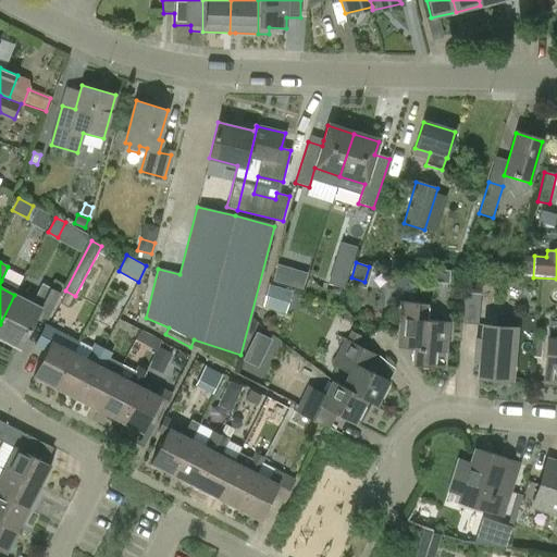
[(275,264),(271,280),(300,289),(305,273),(275,264)]
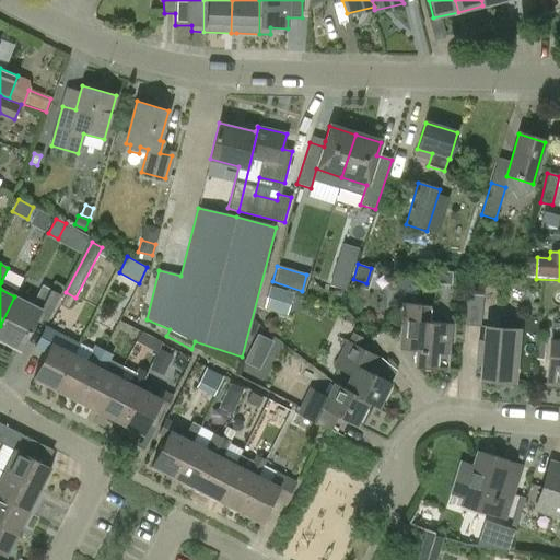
[(346,290),(350,275),(335,269),(329,284),(346,290)]
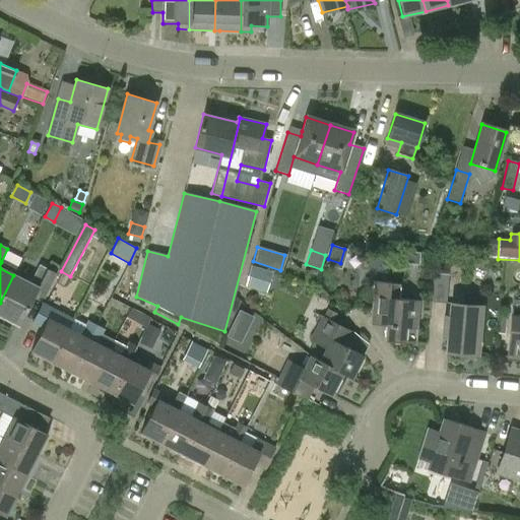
[(29,283),(13,275),(0,303),(0,314),(18,324),(35,293),(45,298),(57,273),(40,265),(29,283)]
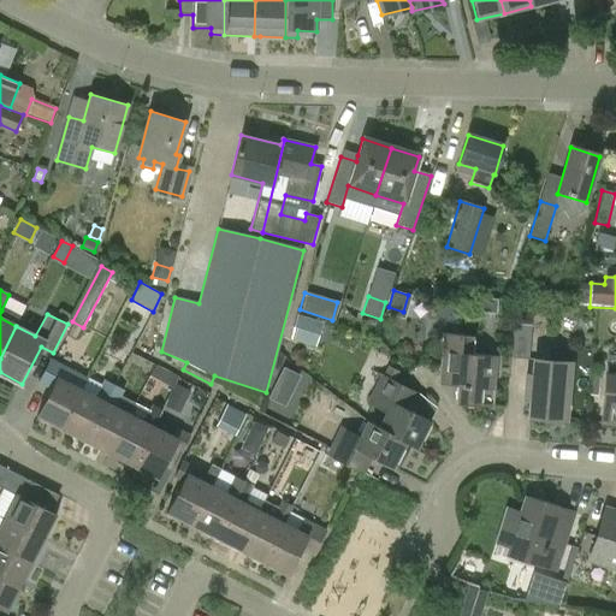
[(324,323),(298,314),(290,339),(315,348),(324,323)]
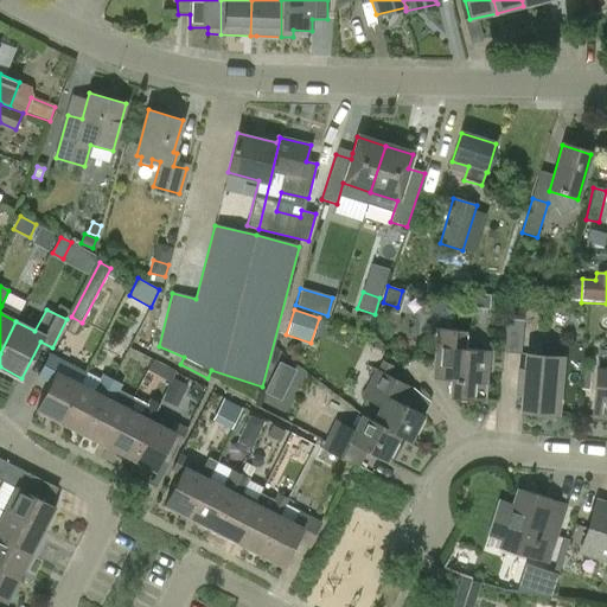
[(504,352),(521,355),(524,321),(508,320),(504,352)]
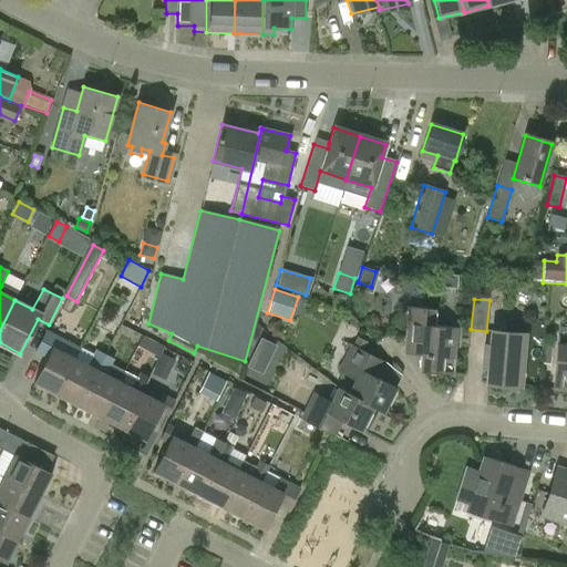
[(452,377),(456,330),(434,328),(436,311),(408,308),(404,343),(421,344),(418,373),(452,377)]
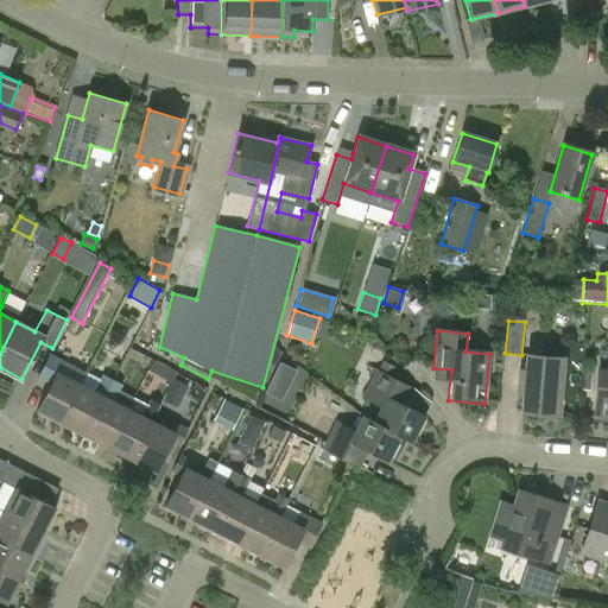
[(36,411),(61,423),(81,384),(67,377),(73,366),(49,355),(38,377),(50,382),(36,411)]
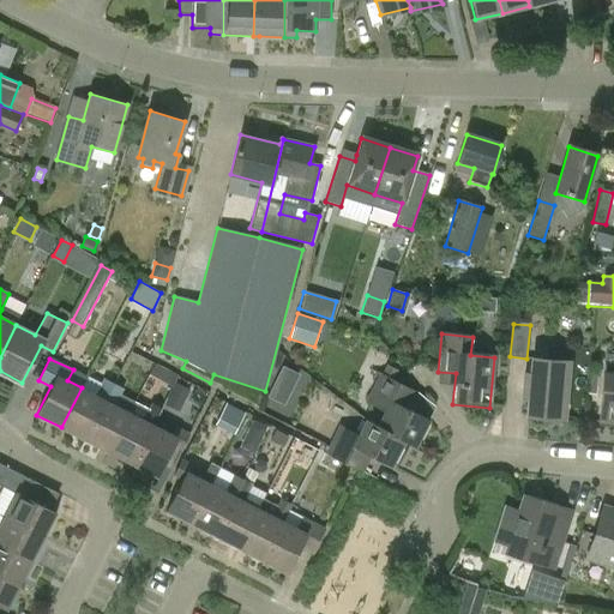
[(527,417),(563,421),(567,363),(533,360),(531,377),(523,375),(521,399),(528,401),(527,417)]
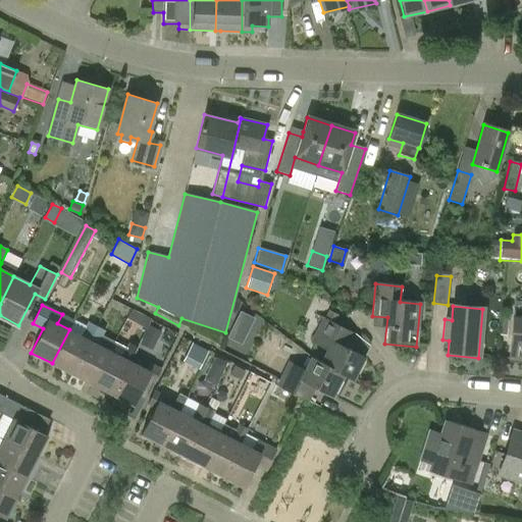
[(141,314),(133,310),(127,319),(136,323),(141,314)]
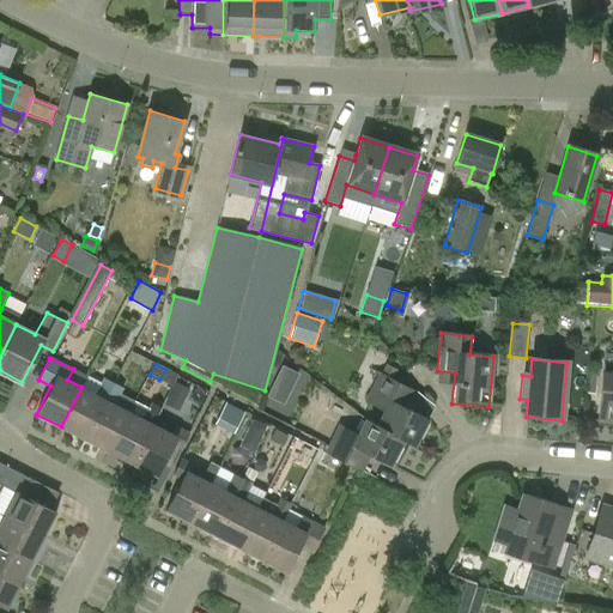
[(281,364),(266,394),(281,402),(297,372),(281,364)]
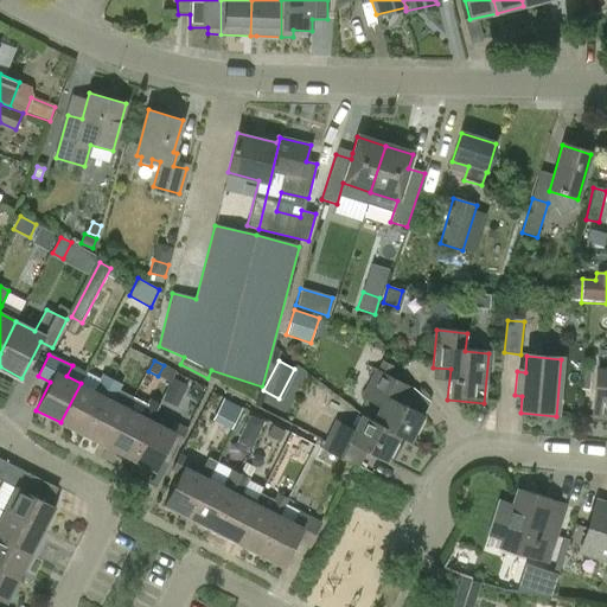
[(360,401),(378,410),(372,422),(372,423),(400,438),(400,439),(409,443),(422,419),(403,409),(413,388),(377,370),(360,401)]
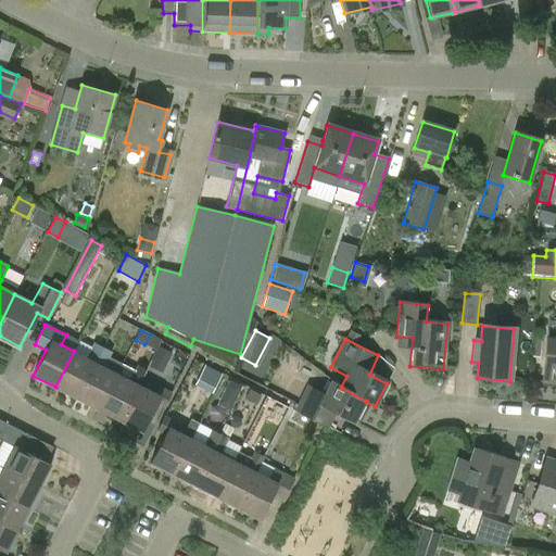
[(542,384),(555,384),(555,341),(545,340),(542,384)]
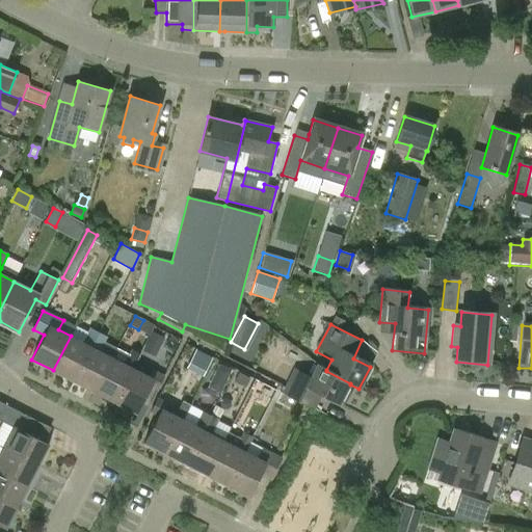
[(71,336),(53,370),(74,381),(99,331),(90,327),(83,342),(71,336)]
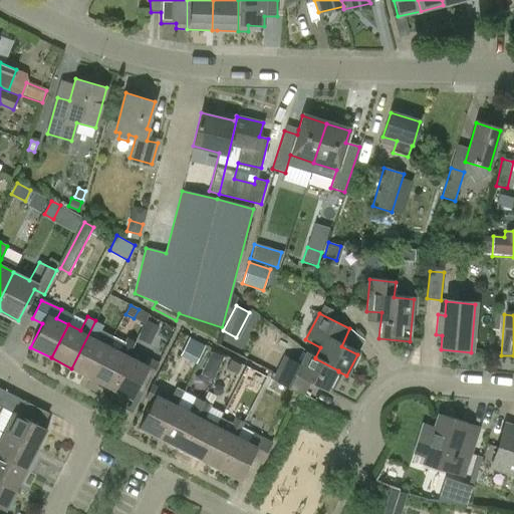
[(95,320),(71,368),(90,378),(107,344),(95,338),(102,324),(95,320)]
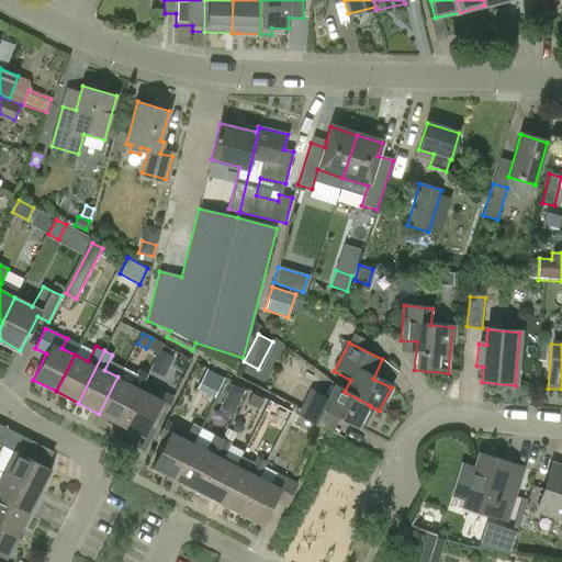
[(171,359),(160,353),(149,373),(161,380),(171,359)]
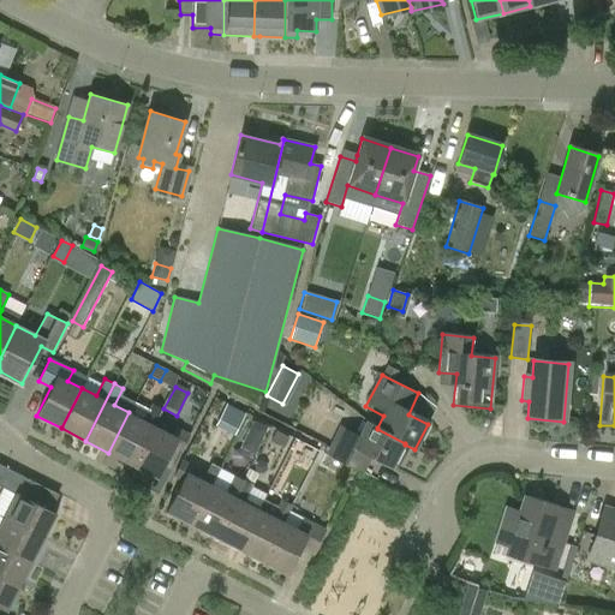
[(226,402),(216,424),(236,433),(245,411),(226,402)]
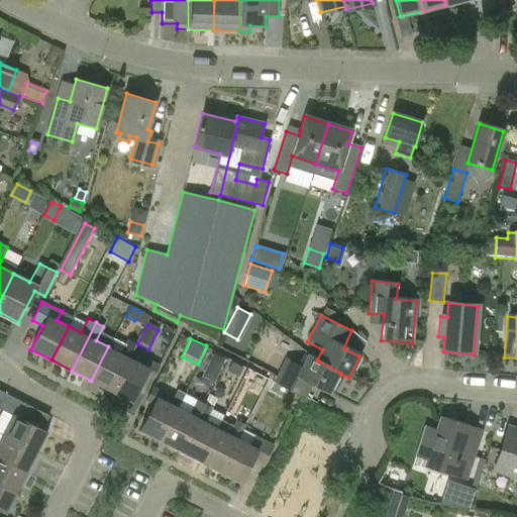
[(108,346),(91,381),(112,391),(128,357),(136,343),(128,339),(121,353),(108,346)]
